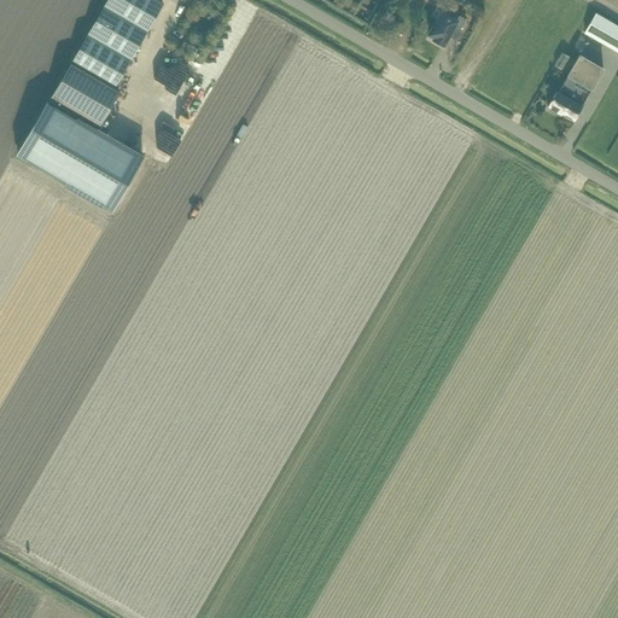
[(121,91),(115,88),(164,3),(158,0),(108,0),(52,97),(100,126),(121,91)]
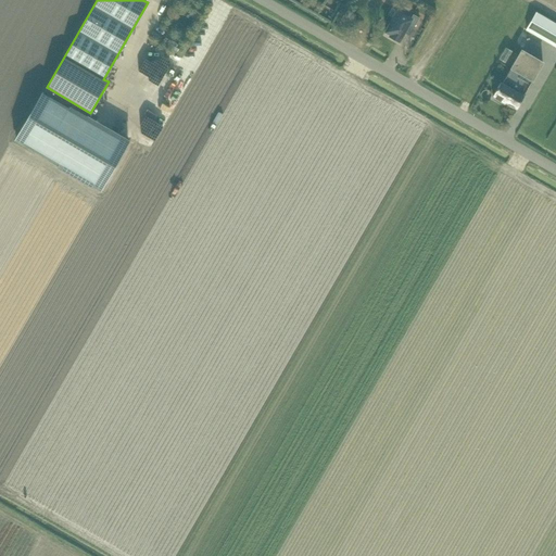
[(555,47),(555,23),(536,11),(526,29),(555,48),(555,47)]
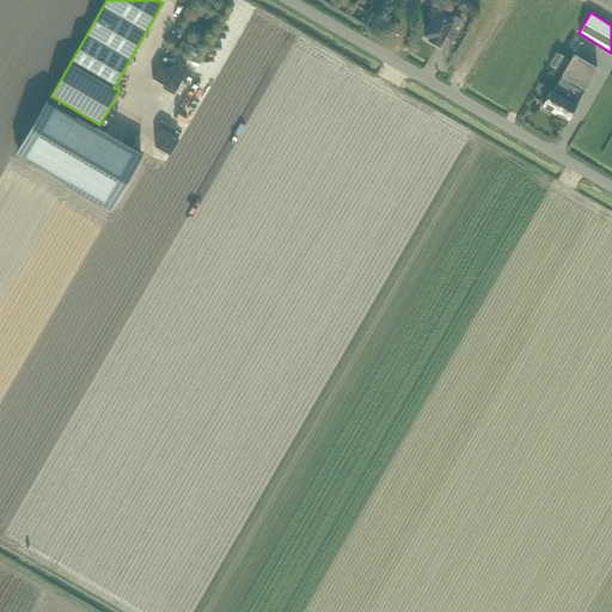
[(439,13),(426,35),(429,38),(428,40),(436,44),(441,35),(452,41),(465,19),(458,14),(454,20),(439,13)]
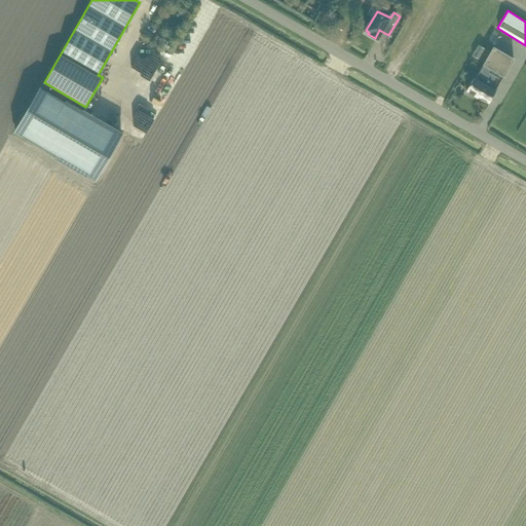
[(494,89),(514,59),(493,46),(476,78),(474,77),(465,91),(477,98),(478,97),(488,103),(496,89),(494,89)]
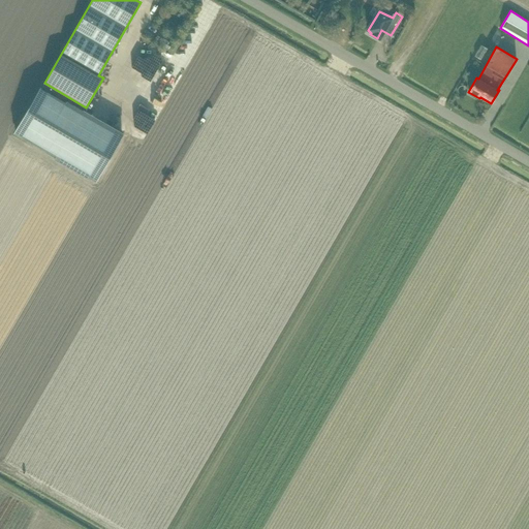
[(41,88),(16,133),(56,157),(88,176),(96,181),(122,135),(83,113),(84,111),(86,107),(44,83),(41,88)]
